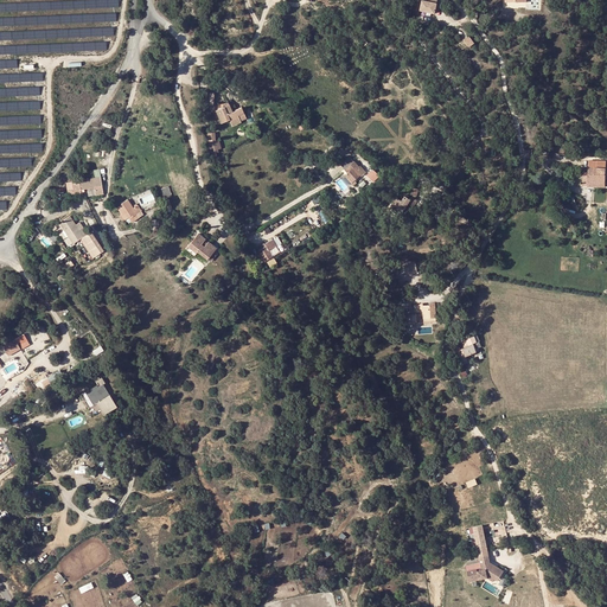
[(428,17),(428,7),(419,7),(413,7),(413,17),(428,17)]
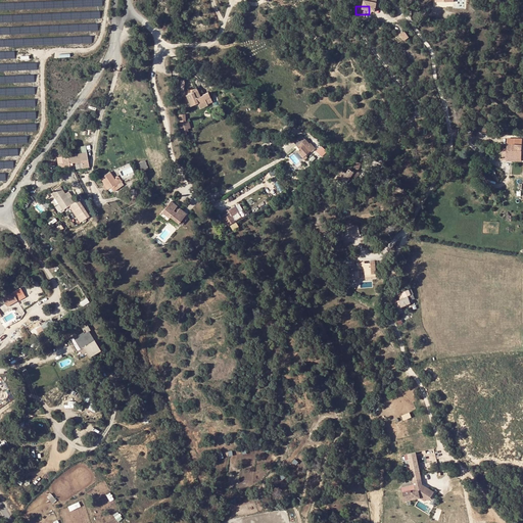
[(403,40),(408,36),(402,31),(398,34),(403,40)]
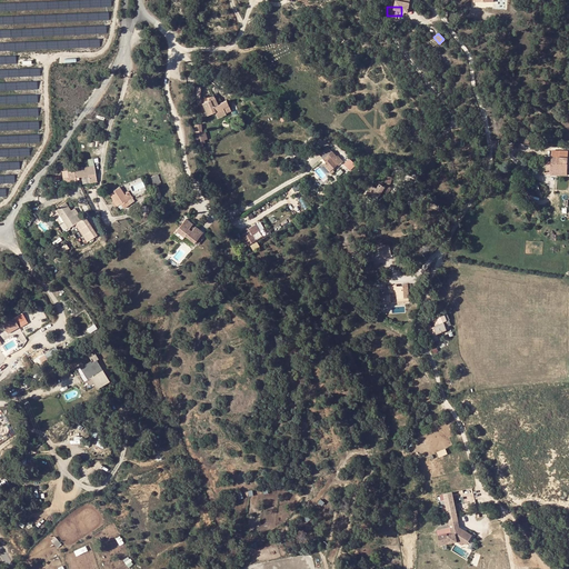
[(215,98),(210,100),(202,103),(207,116),(215,112),(217,115),(225,111),(226,113),(230,111),(226,101),(220,103),(221,105),(218,106),(215,98)]
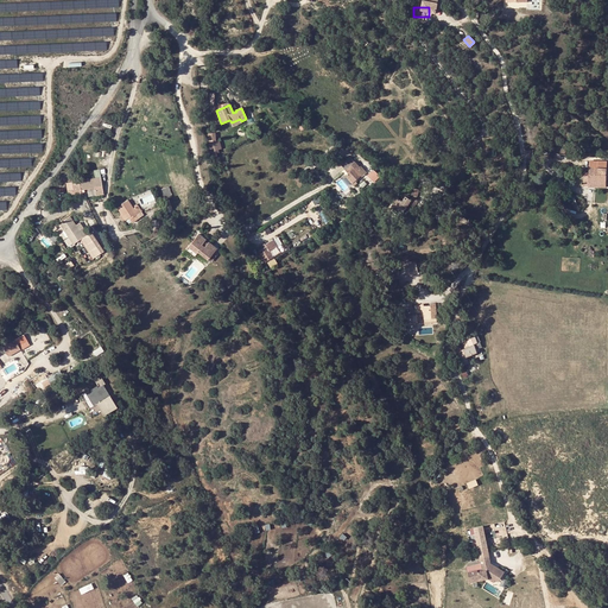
[(354,162),(350,158),(341,165),(344,170),(354,162)]
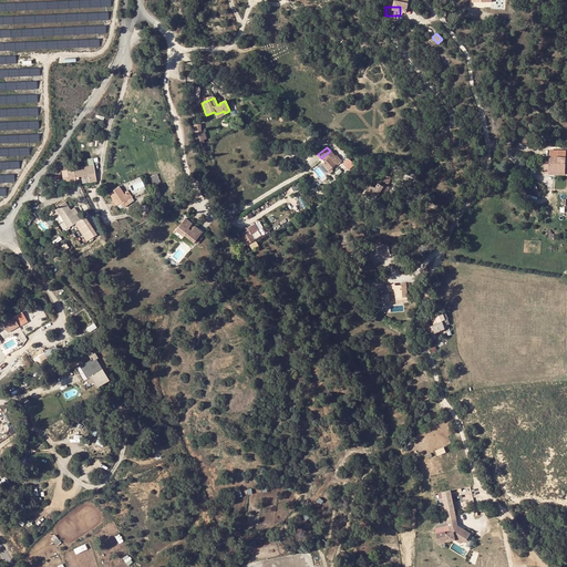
[(171,150),(175,169),(179,168),(175,148),(171,150)]
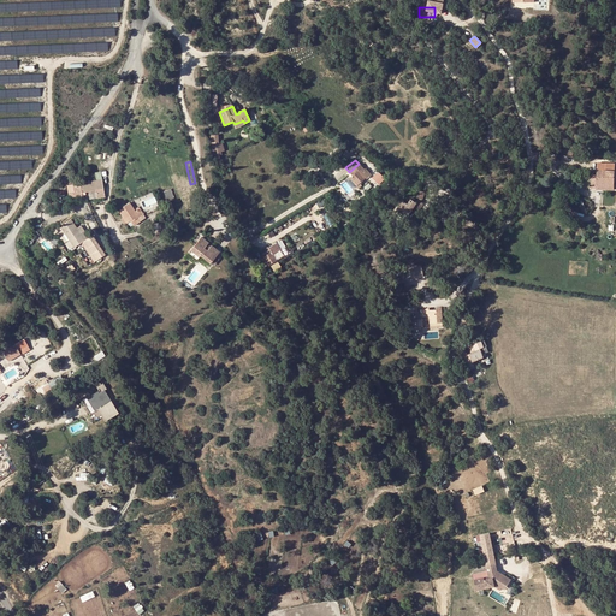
[(366,169),(365,170),(359,164),(349,172),(353,176),(349,178),(356,185),(366,177),(368,178),(372,175),(366,169)]
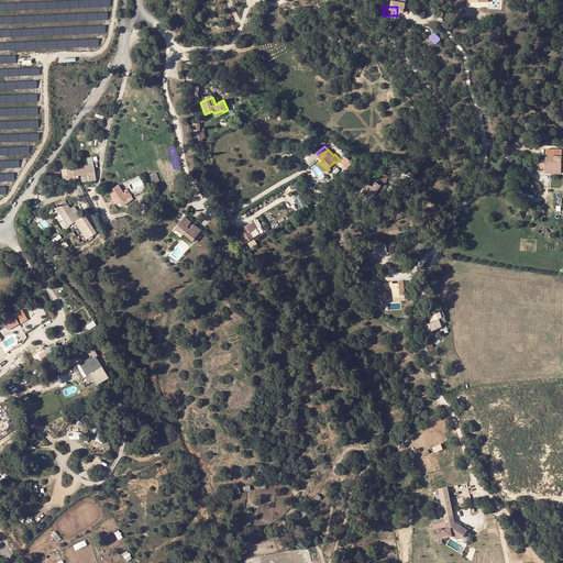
[(545,168),(561,168),(562,156),(556,155),(545,155),(545,163),(541,163),(540,172),(545,173),(545,168)]
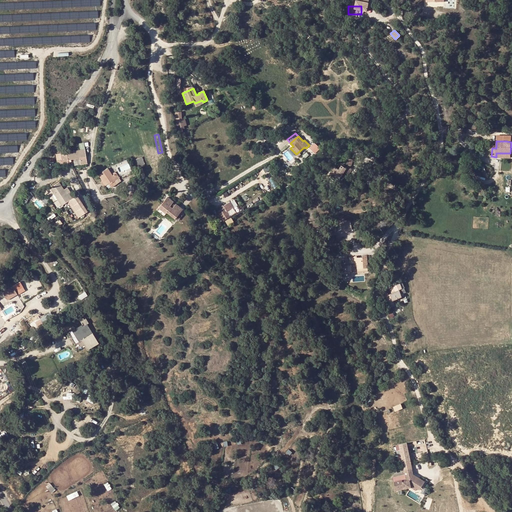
[(310,148),(316,154),(321,149),(316,143),(310,148)]
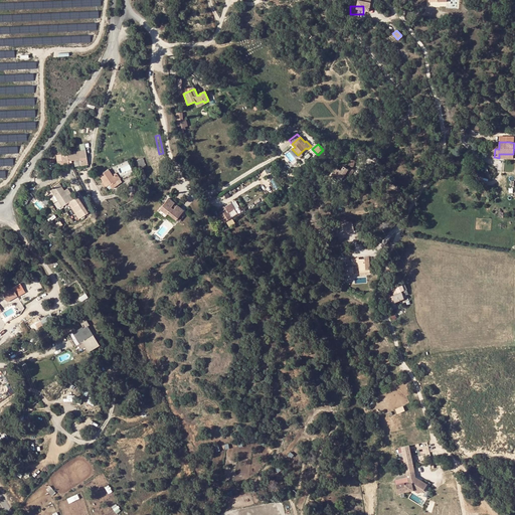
[(86,150),(67,153),(68,161),(76,160),(79,159),(80,165),(88,165),(87,158),(86,150)]
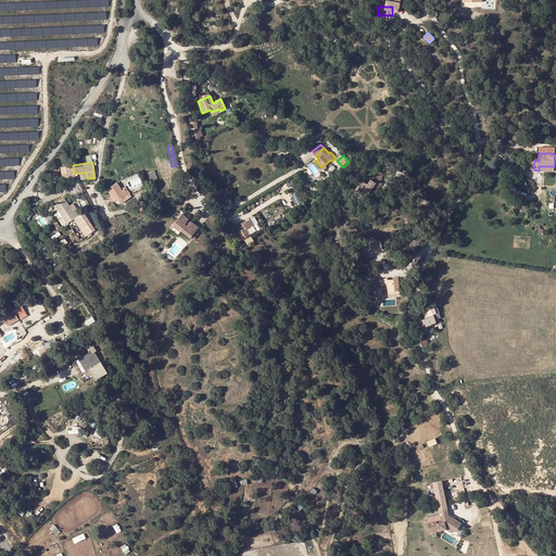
[(371,190),(377,192),(381,186),(378,184),(379,180),(380,181),(383,176),(379,174),(376,178),(377,179),(376,182),(370,179),(367,185),(363,181),(359,186),(365,189),(363,192),(368,194),(369,192),(370,192),(371,190)]
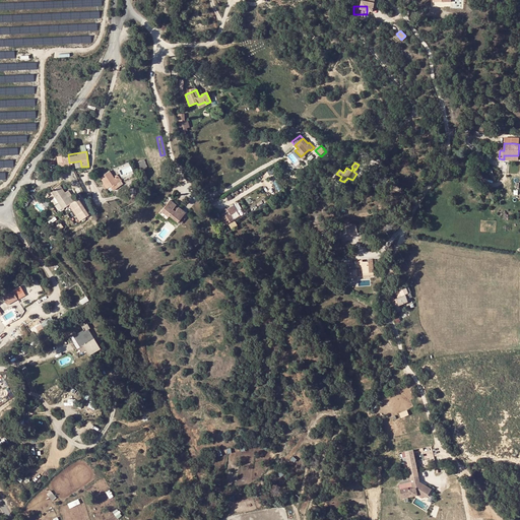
[(101,178),(104,184),(107,188),(110,186),(111,188),(117,184),(121,181),(117,175),(114,177),(109,171),(103,175),(104,176),(101,178)]
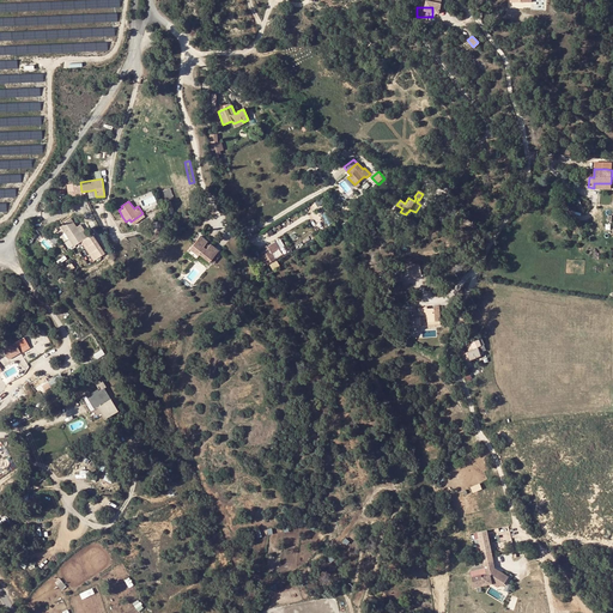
[(73,236),(74,237),(80,232),(71,218),(64,223),(65,224),(61,226),(68,238),(73,236)]
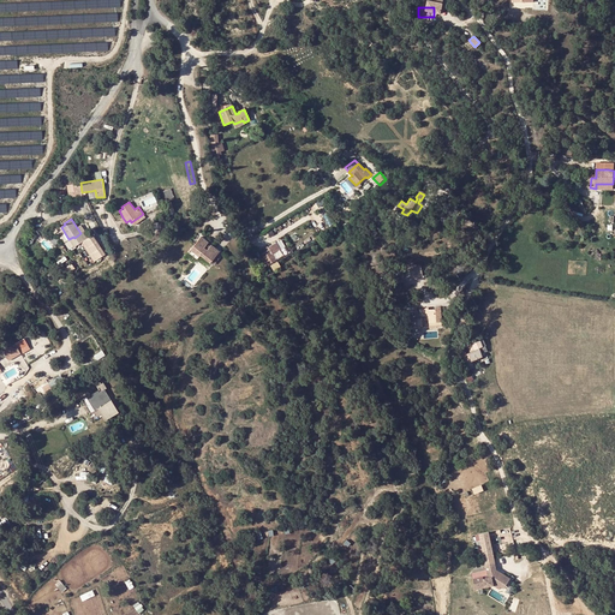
[(106,256),(95,236),(83,242),(94,262),(106,256)]
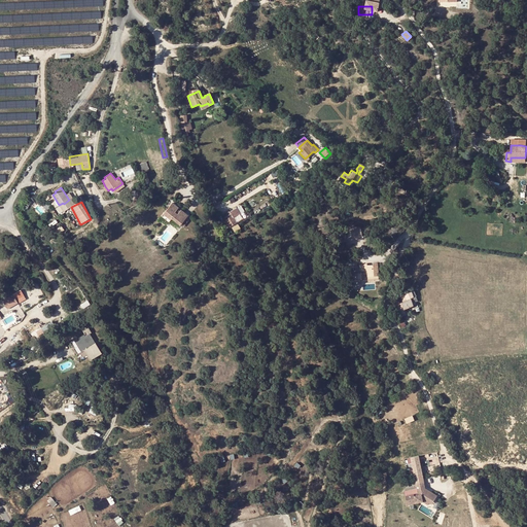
[(166,211),(182,223),(188,215),(181,209),(178,212),(176,211),(179,208),(173,203),(166,211)]
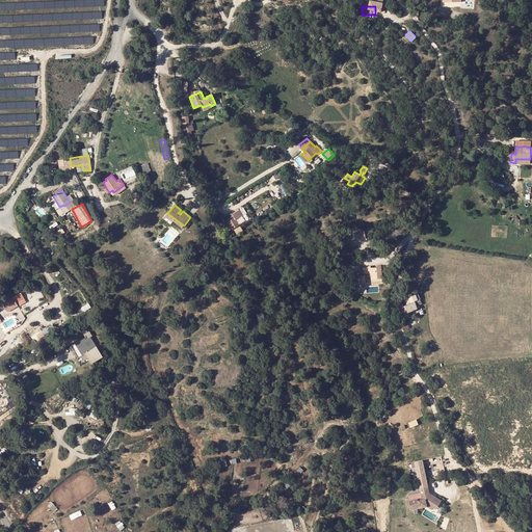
[(183,228),(184,225),(167,213),(164,218),(173,224),(175,221),(183,228)]
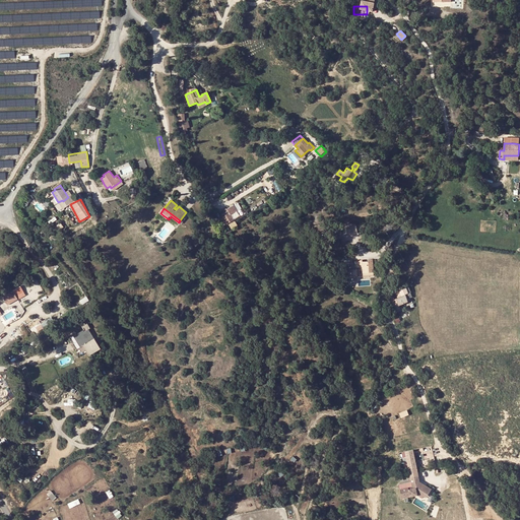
[(233,220),(230,214),(228,211),(220,215),(226,224),(233,220)]
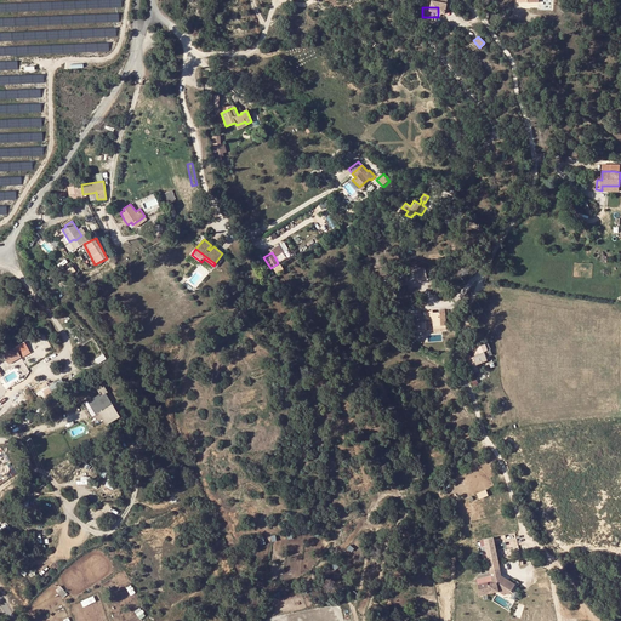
[(217,295),(223,301),(231,296),(228,295),(227,292),(228,289),(218,288),(217,295)]
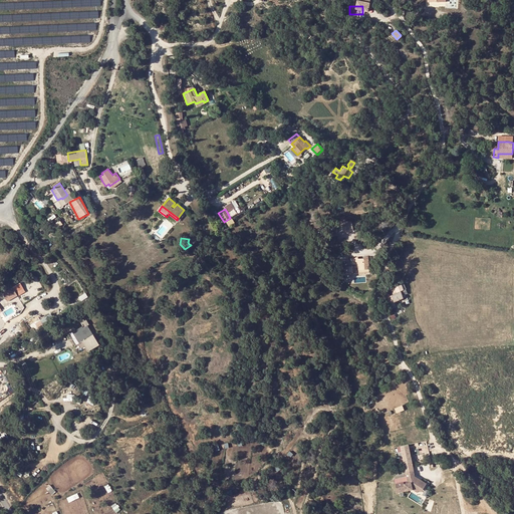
[(350,258),(351,266),(352,266),(352,264),(356,264),(356,266),(358,266),(358,273),(368,273),(369,257),(364,257),(364,258),(358,259),(358,257),(356,257),(350,258)]
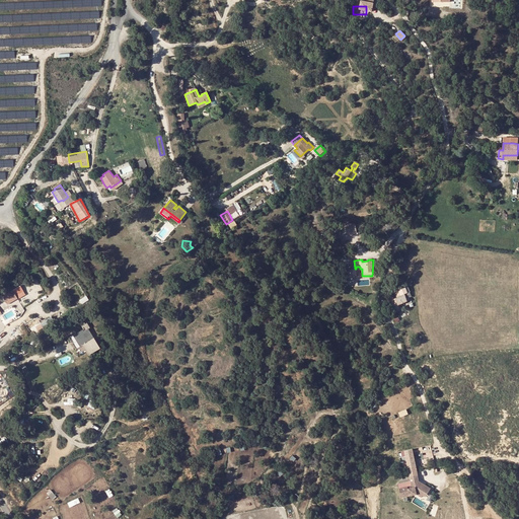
[(21,285),(3,295),(8,304),(26,294),(21,285)]
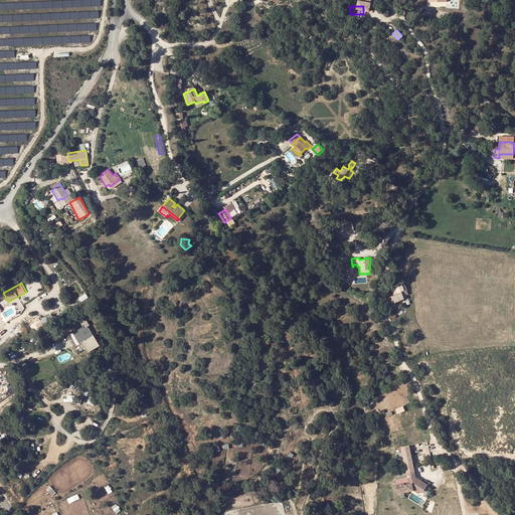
[(395,295),(385,300),(387,303),(388,306),(404,300),(400,292),(405,289),(403,285),(392,289),(395,295)]
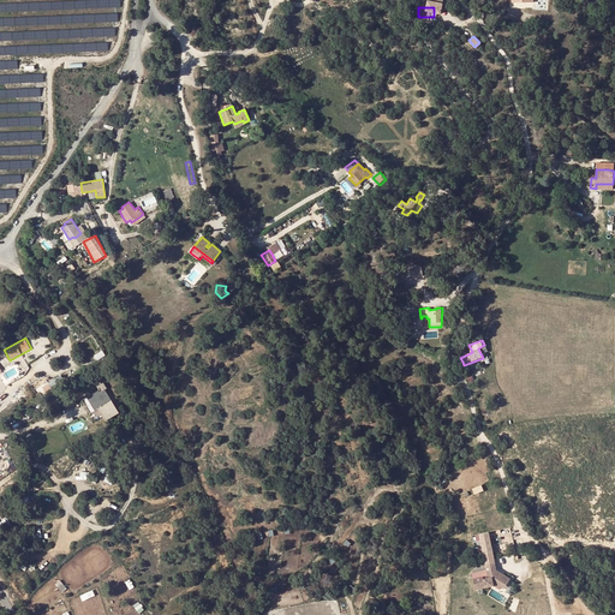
[(489,354),(484,345),(478,348),(483,358),(489,354)]
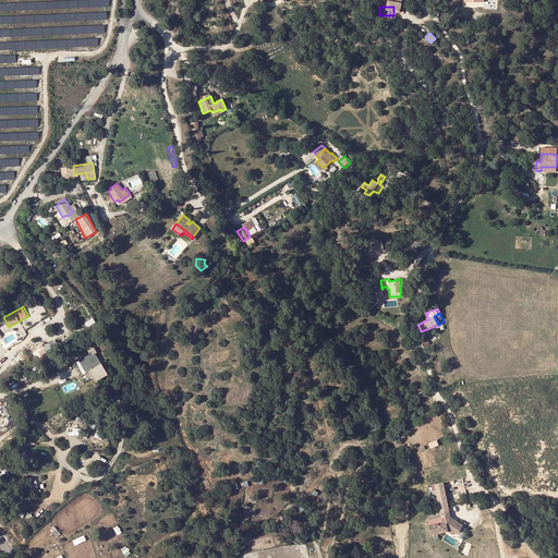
[(83,361),(88,371),(101,363),(95,353),(97,352),(94,347),(87,351),(89,354),(91,356),(83,361)]
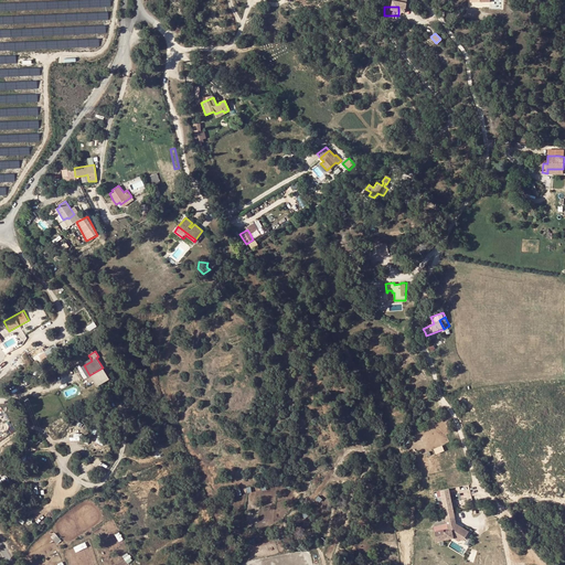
[(92,361),(91,359),(80,365),(86,377),(89,375),(84,365),(92,361)]
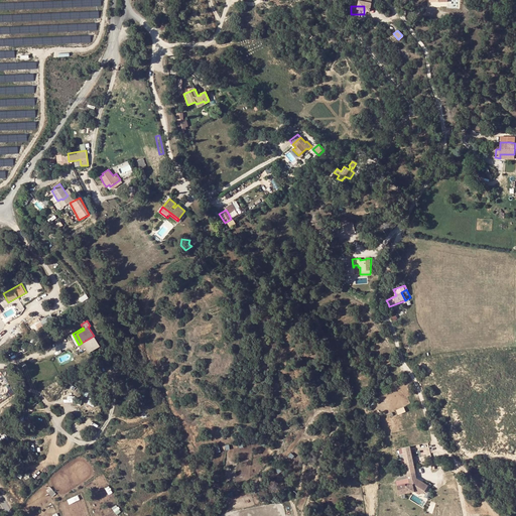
[(94,336),(82,343),(88,353),(99,347),(94,336)]
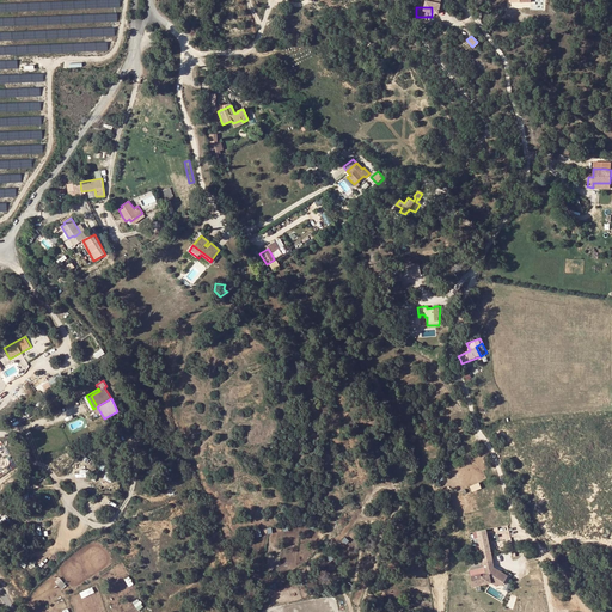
[(487,528),(477,531),(482,555),(490,554),(487,528)]
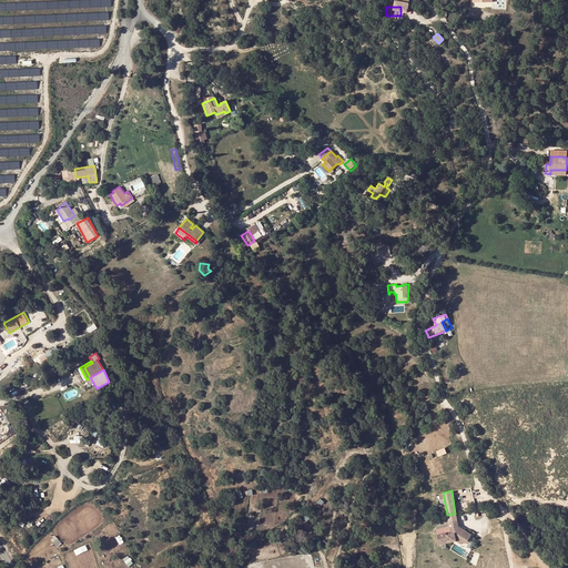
[(458,526),(457,519),(449,521),(452,531),(437,534),(439,544),(456,540),(455,538),(460,536),(467,540),(472,534),(465,529),(463,530),(459,528),(458,526)]
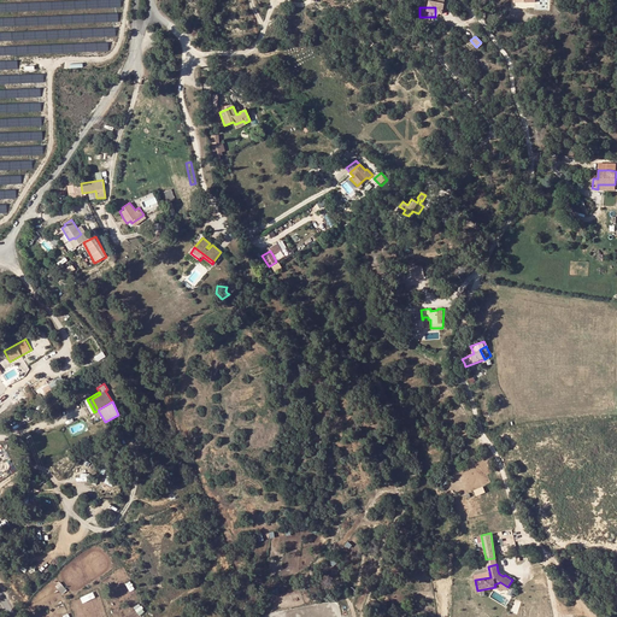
[(333,574),(342,577),(346,568),(335,565),(333,574)]
